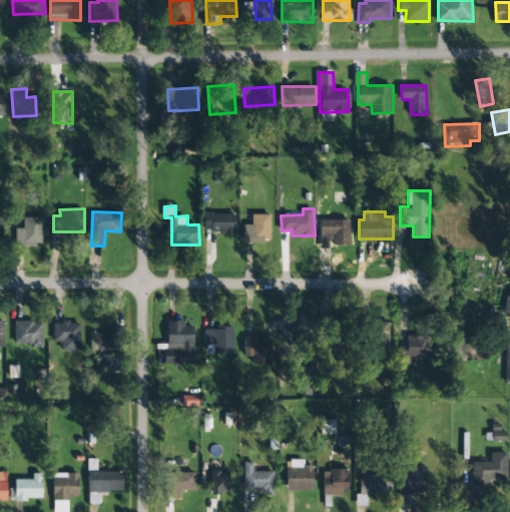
[(236,232),(236,212),(205,213),(205,232),(236,232)]
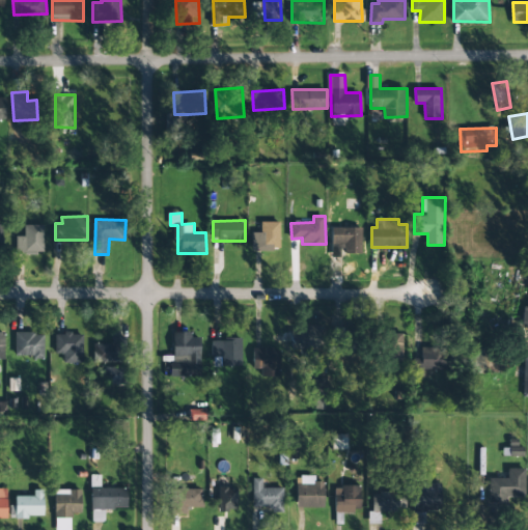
[(281,221),(262,222),(262,231),(253,231),(254,251),(267,251),(267,248),(281,248),(281,221)]
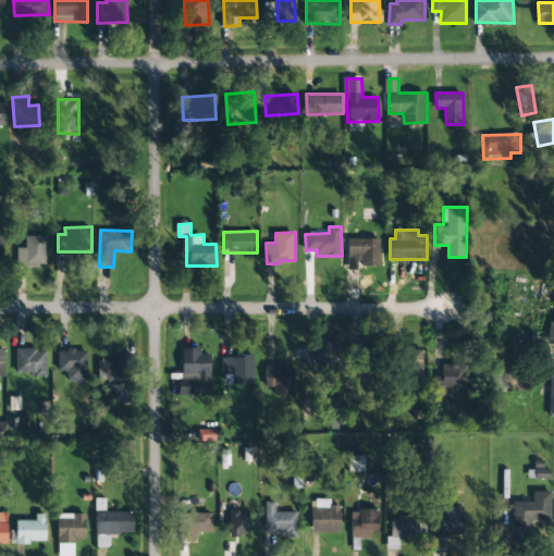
[(19,266),(48,266),(48,235),(27,236),(27,248),(19,248),(19,266)]
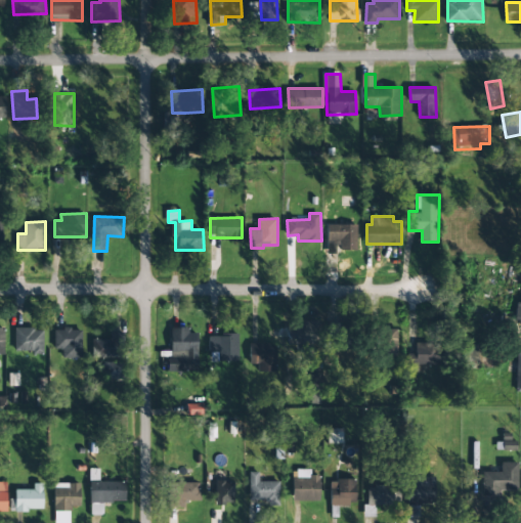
[(329,253),(339,254),(339,250),(358,250),(358,224),(329,224),(329,253)]
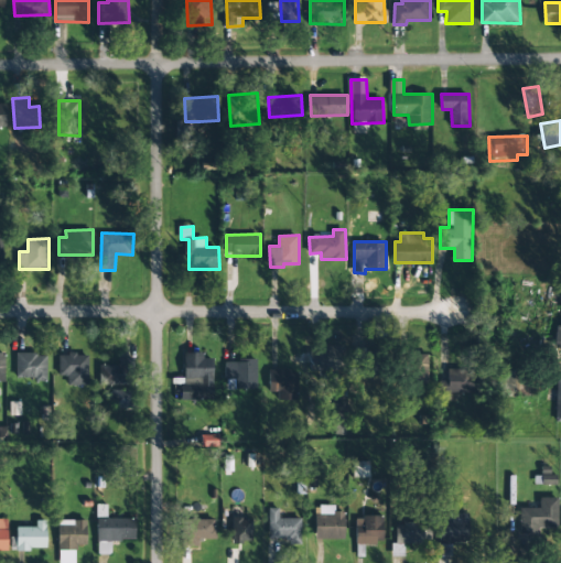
[(346,345),(328,345),(328,349),(311,349),(311,374),(338,372),(338,368),(346,368),(346,345)]
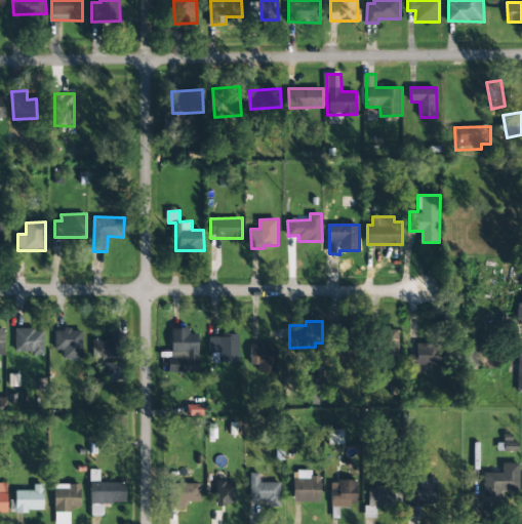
[(342,341),(342,349),(351,349),(350,324),(330,325),(331,341),(342,341)]
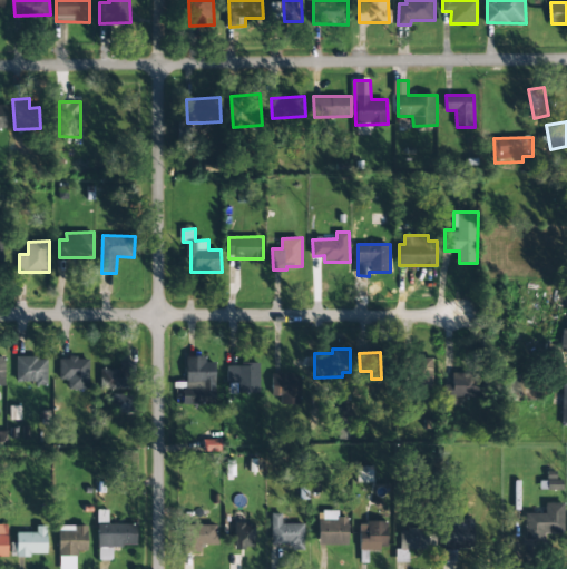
[(217,362),(207,362),(207,355),(186,356),(186,404),(217,403),(217,362)]
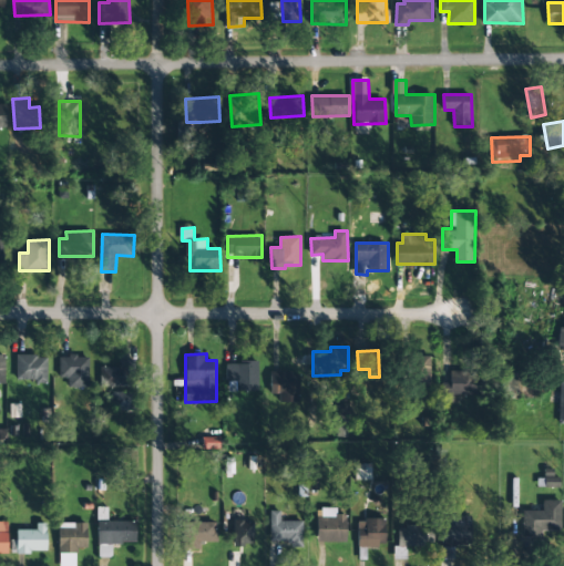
[(18,381),(49,381),(49,356),(18,354),(18,381)]
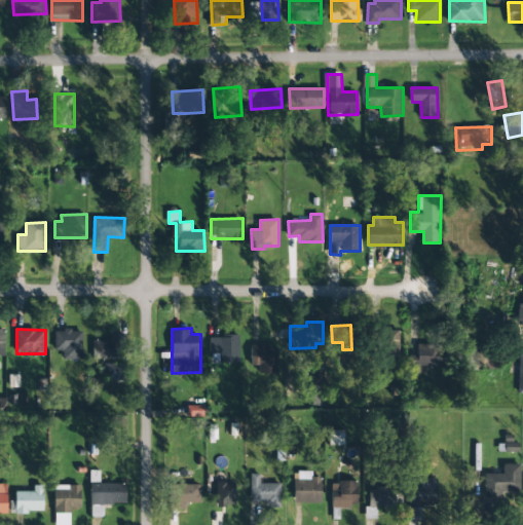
[(381,355),(401,357),(402,329),(382,329),(381,355)]
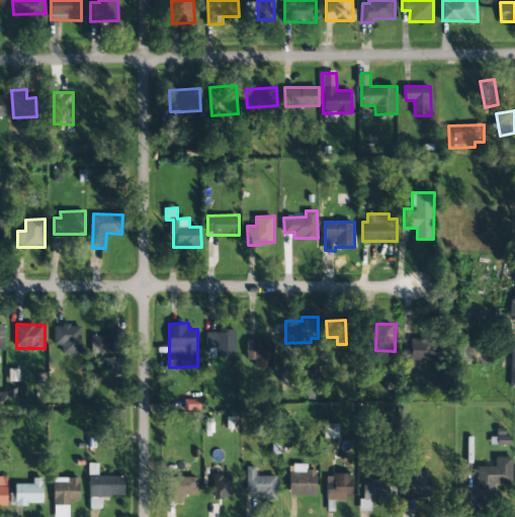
[(82,325),(55,325),(56,345),(64,345),(64,353),(83,353),(82,325)]
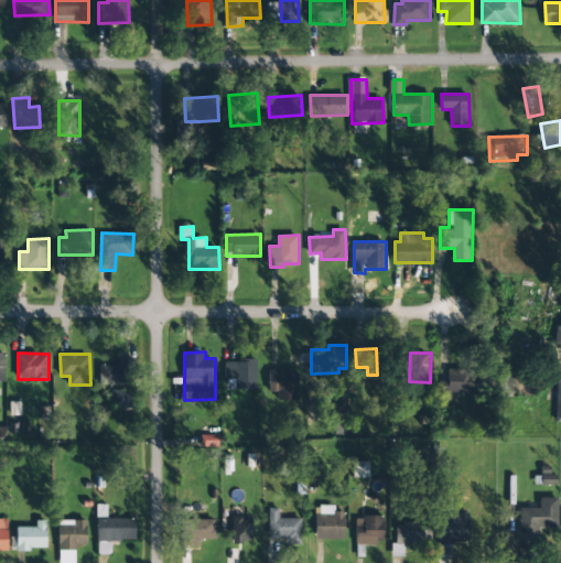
[(120,365),(101,364),(101,383),(133,385),(133,357),(121,357),(120,365)]
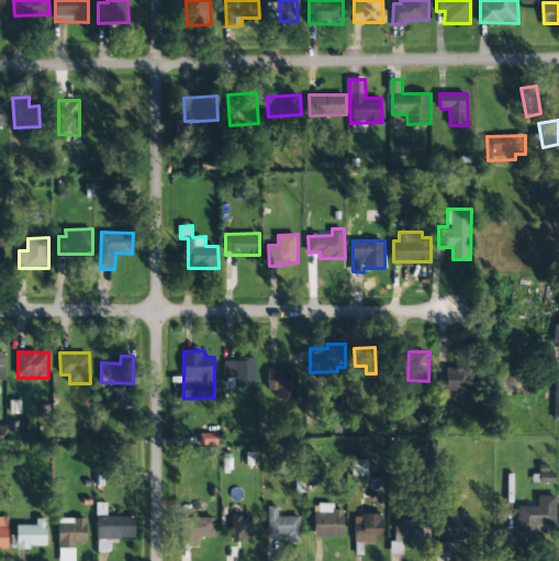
[(225,359),(226,377),(236,377),(236,386),(258,386),(257,359),(225,359)]
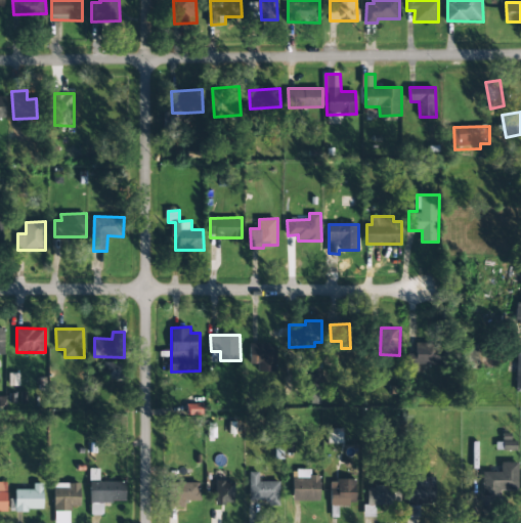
[(440,343),(417,342),(417,353),(409,353),(408,371),(420,371),(420,364),(439,364),(440,343)]
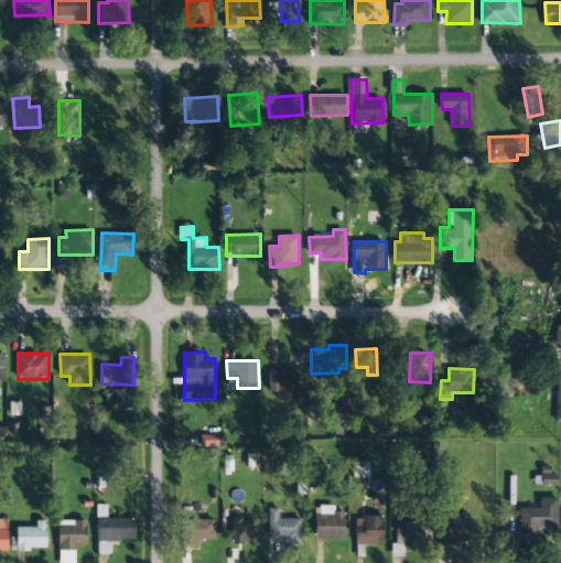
[(270,391),(279,392),(279,399),(299,400),(299,369),(271,369),(270,391)]
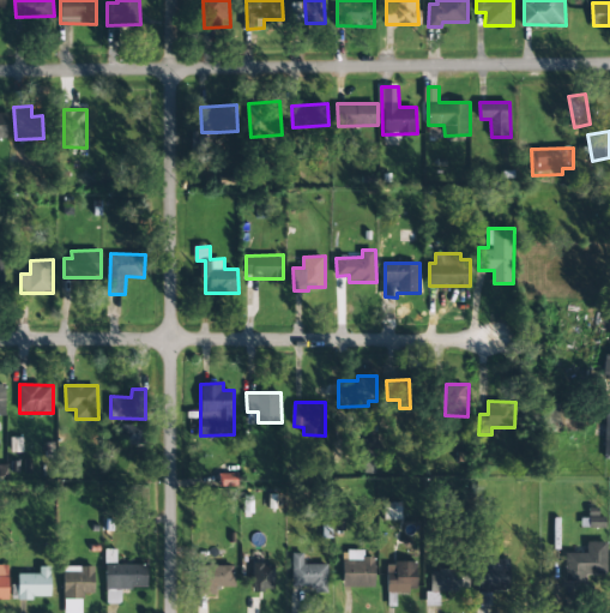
[(122,444),(149,444),(148,424),(122,425),(122,444)]
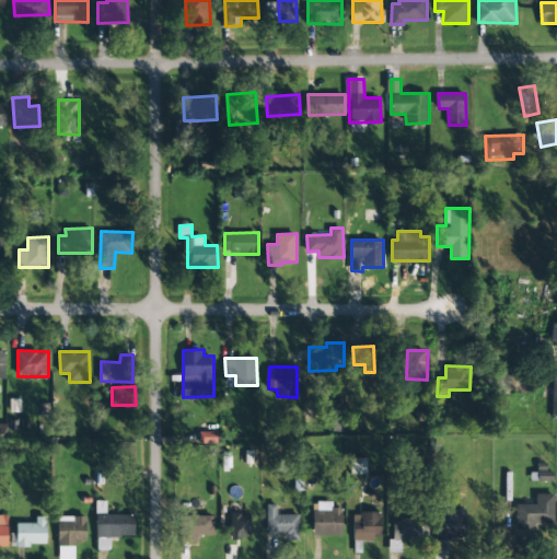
[(351,474),(368,474),(368,458),(351,458),(351,474)]
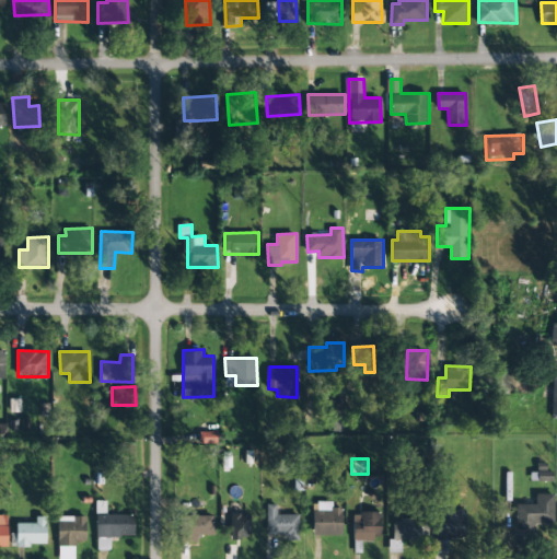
[(537,503),(517,504),(517,530),(536,530),(536,524),(556,524),(556,493),(537,493),(537,503)]
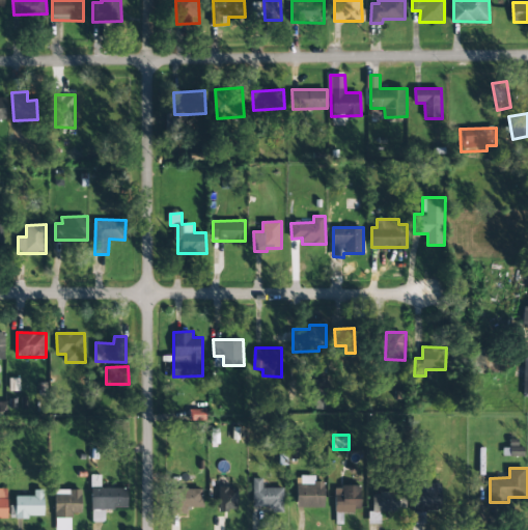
[(129,509),(129,487),(103,487),(103,475),(93,475),(92,508),(129,509)]
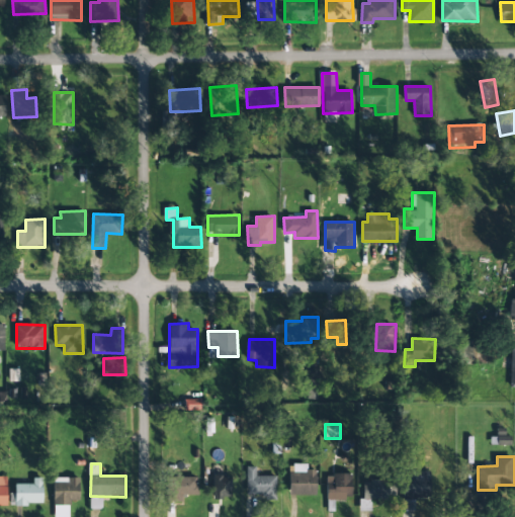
[(317,495),(318,469),(309,469),(309,464),(290,464),(290,495),(317,495)]
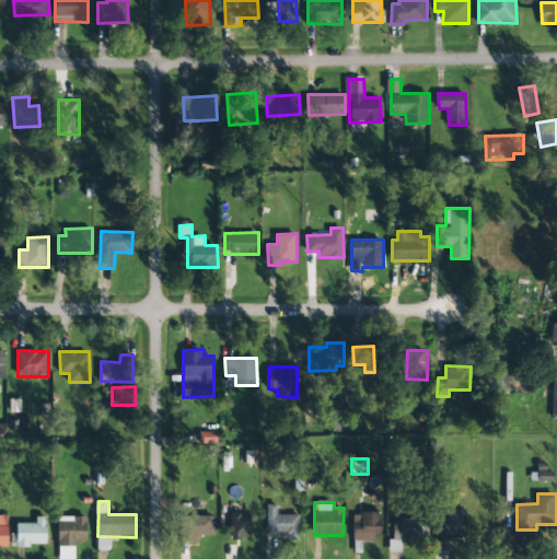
[(300,514),(278,514),(278,504),(268,504),(268,535),(288,534),(288,539),(301,539),(300,514)]
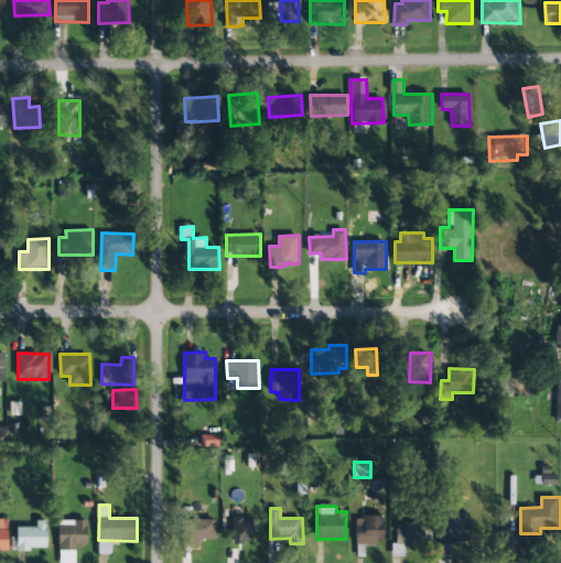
[(470,513),(440,513),(442,554),(451,554),(450,544),(471,543),(470,513)]
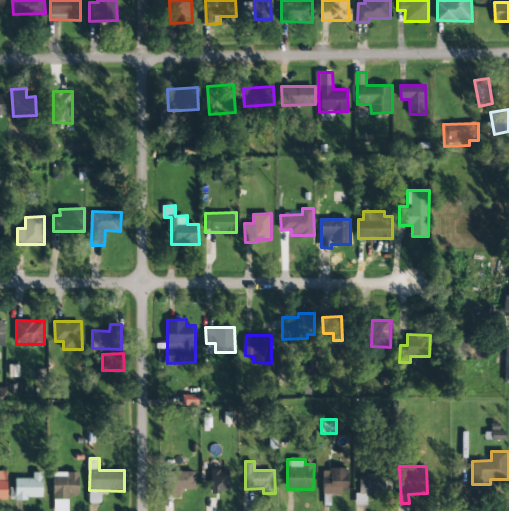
[(325,493),(350,492),(349,468),(324,469),(325,493)]
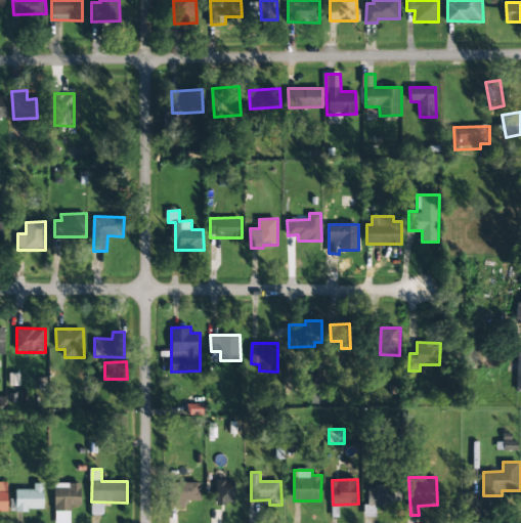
[(0,511),(9,512),(8,481),(0,481),(0,511)]
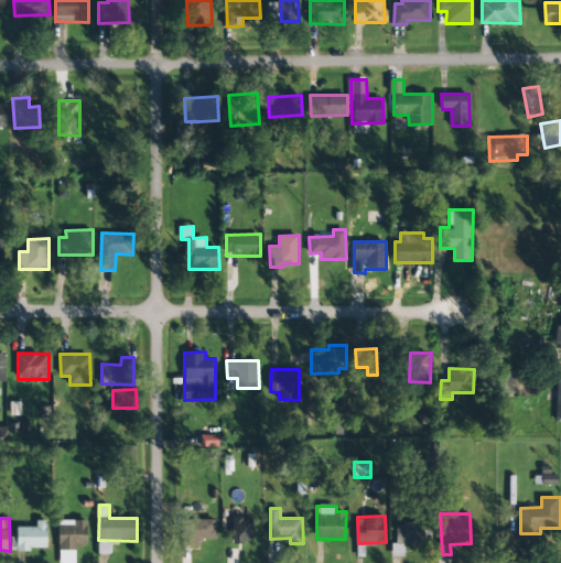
[(254,542),(255,519),(235,518),(234,541),(254,542)]
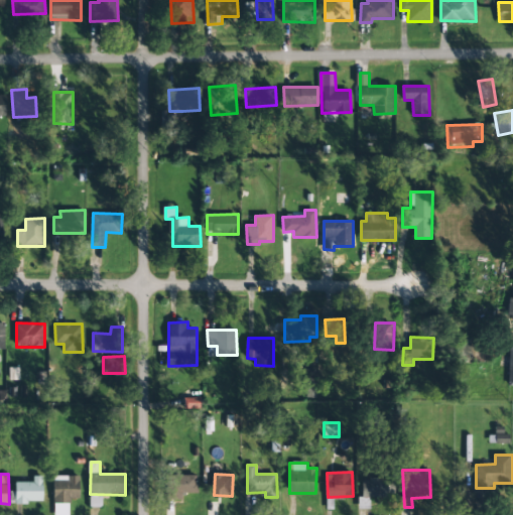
[(81,475),(54,476),(54,501),(81,501),(81,475)]
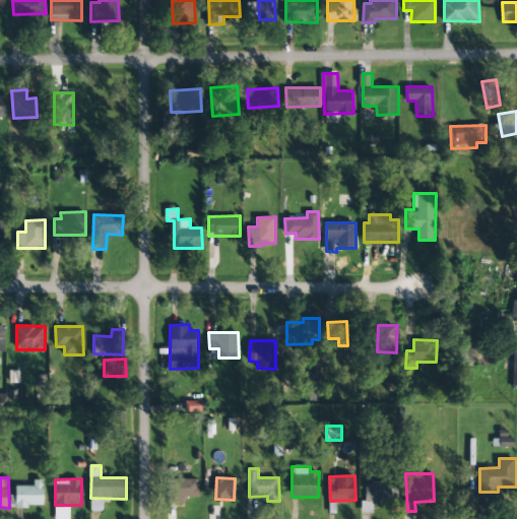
[(199,478),(171,478),(171,504),(186,503),(186,497),(200,497),(199,478)]
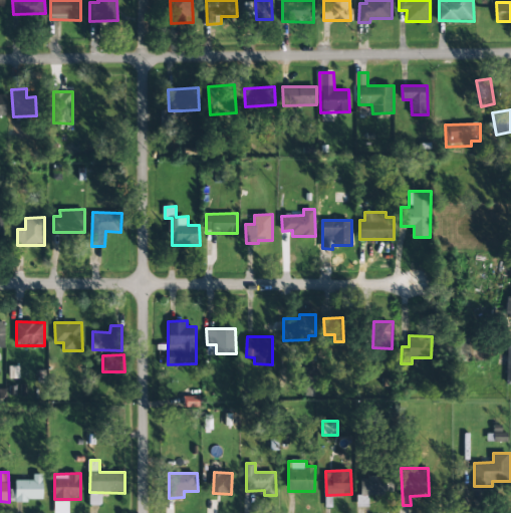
[(34,480),(16,479),(16,488),(12,488),(11,500),(43,500),(44,474),(34,474),(34,480)]
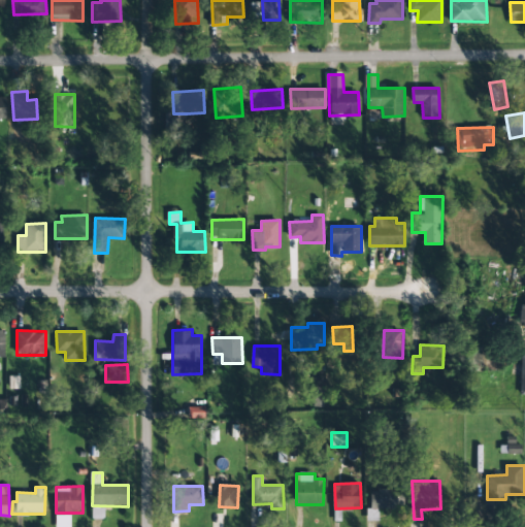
[(371,489),(372,508),(397,507),(397,489),(371,489)]
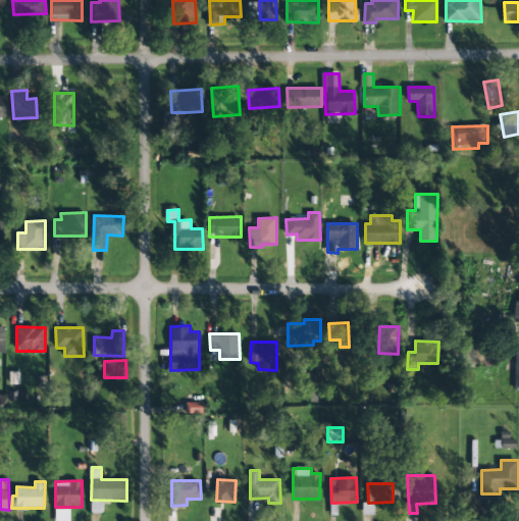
[(364,514),(375,514),(376,503),(364,503),(364,514)]
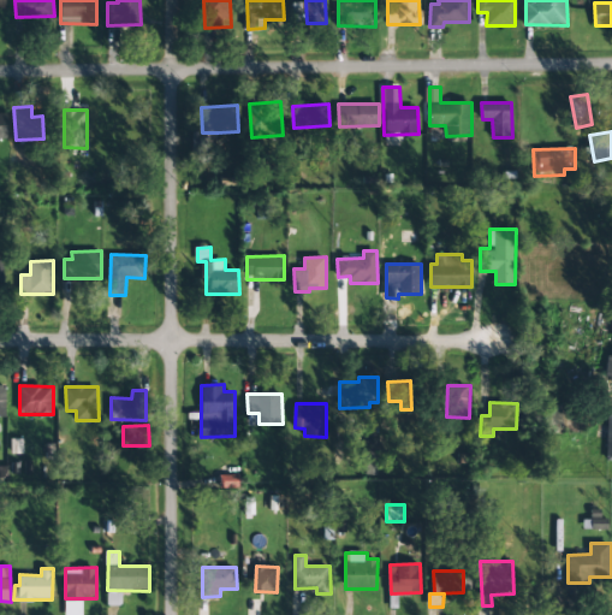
[(84,614),(84,602),(66,601),(66,614),(84,614)]
